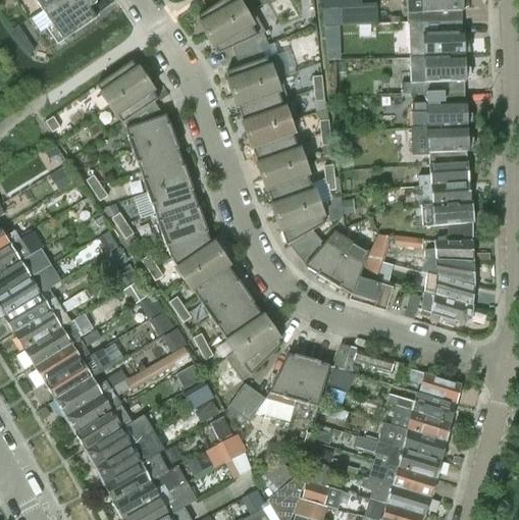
[(37,0),(43,8),(55,0),(37,0)]
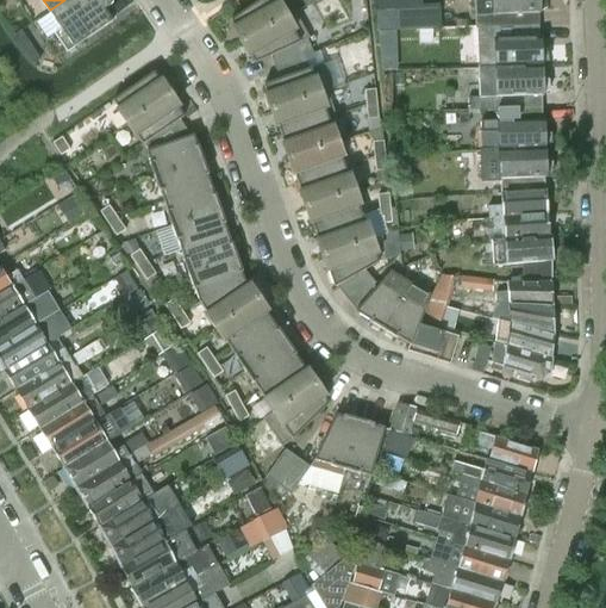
[(64,0),(50,10),(62,28),(56,31),(69,50),(114,19),(106,7),(112,4),(114,0),(64,0)]
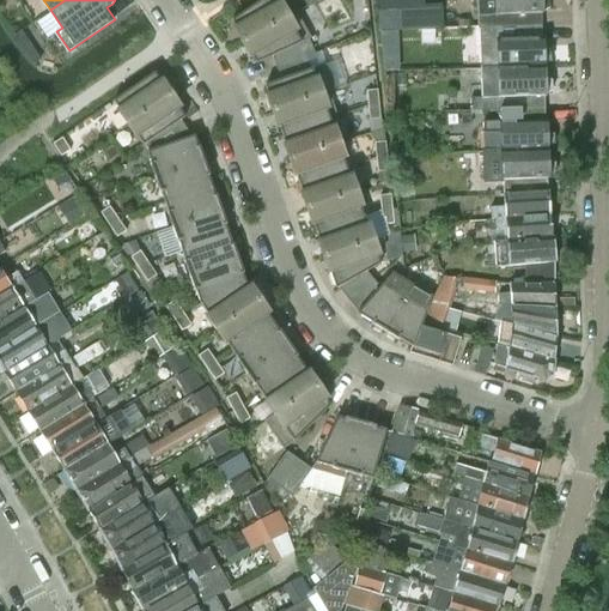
[(261,0),(233,19),(238,26),(237,28),(239,31),(241,30),(244,37),(243,37),(244,38),(244,40),(244,41),(299,11),(298,10),(290,14),(282,1),(281,2),(280,0),(261,0)]
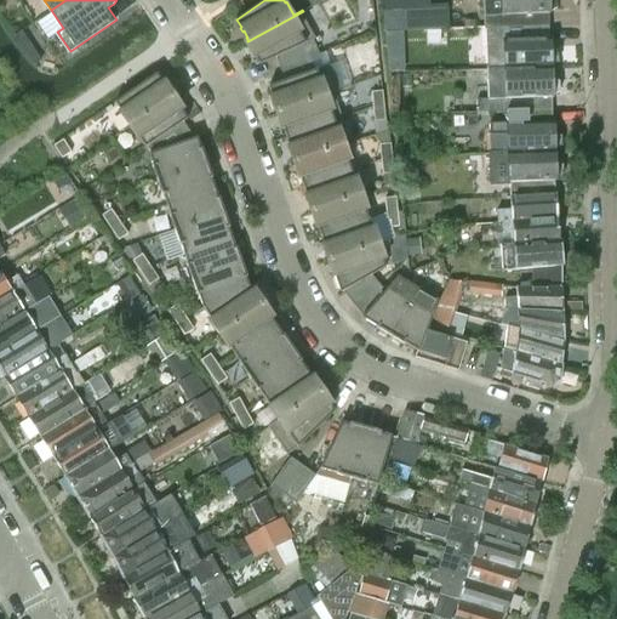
[(452,10),(451,0),(382,0),(387,30),(388,30),(407,30),(487,27),(487,13),(474,13),(474,9),(452,10)]
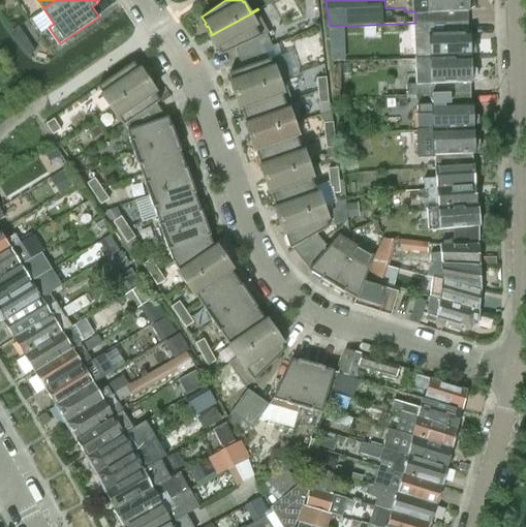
[(475,5),(474,0),(413,0),(415,11),(415,23),(421,23),(469,22),(468,10),(470,10),(470,8),(475,5)]
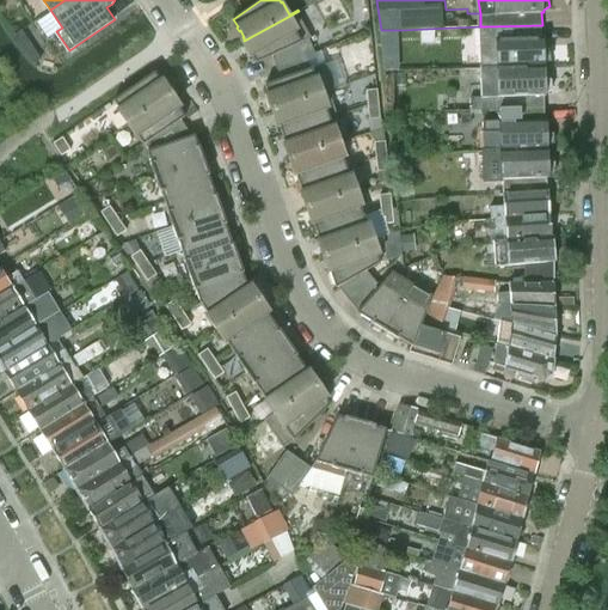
[(299,11),(244,41),(245,43),(246,42),(247,44),(247,43),(251,50),(250,50),(252,54),(257,62),(274,54),(278,66),(307,55),(317,52),(311,37),(313,37),(299,11)]
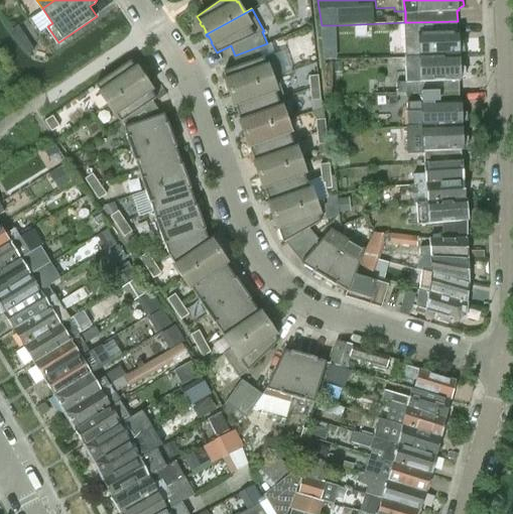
[(410,22),(411,31),(405,32),(406,57),(460,55),(460,53),(466,50),(465,42),(460,39),(459,30),(458,30),(458,21),(410,22)]
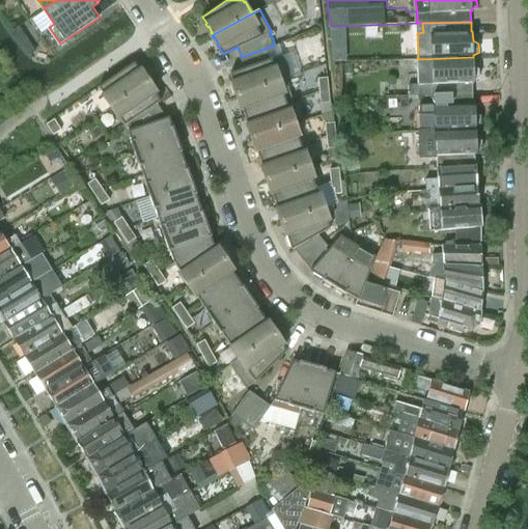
[(349,26),(332,26),(335,60),(350,60),(349,26)]
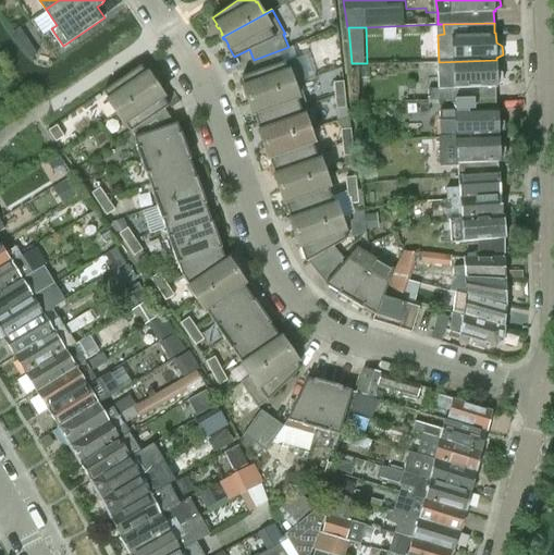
[(258,71),(243,76),(246,86),(245,86),(246,89),(247,89),(249,96),(250,97),(249,98),(250,99),(300,82),(300,81),(295,83),(291,71),(290,71),(286,61),(284,61),(280,50),(254,60),(258,71)]
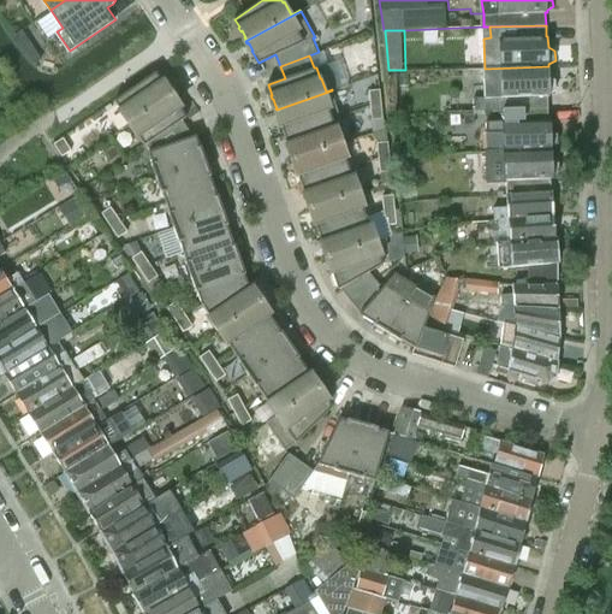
[(557,89),(556,80),(550,76),(548,66),(485,69),(486,96),(475,98),(475,111),(503,110),(550,107),(548,95),(550,95),(550,93),(557,89)]
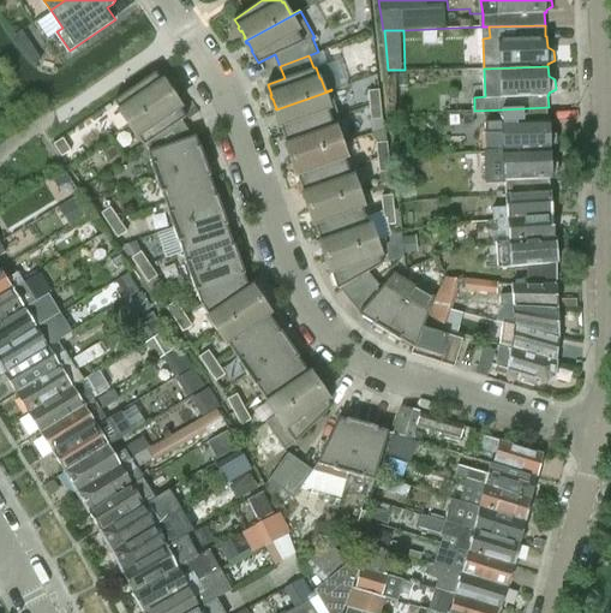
[(157,71),(115,100),(121,109),(130,123),(173,93),(172,91),(171,90),(169,90),(166,84),(167,83),(165,81),(163,81),(157,71)]
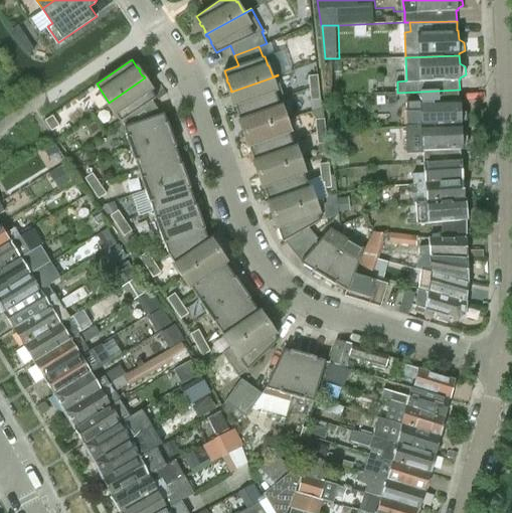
[(319,73),(310,74),(311,87),(320,86),(319,73)]
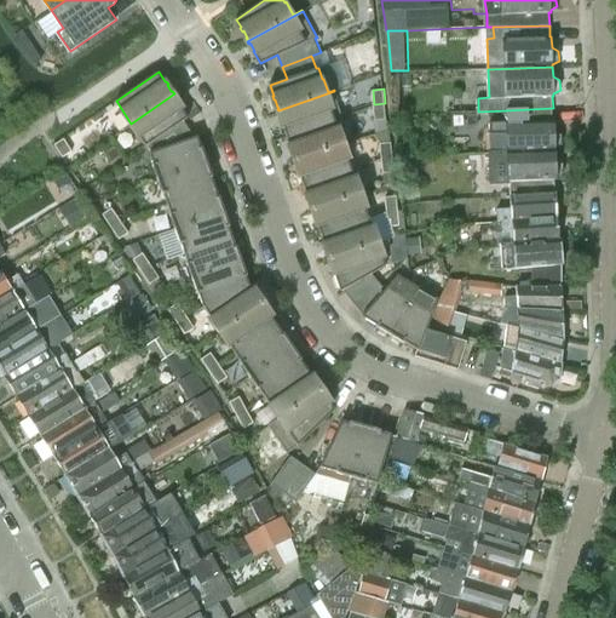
[(334,91),(278,110),(278,113),(280,113),(281,114),(283,121),(282,121),(283,125),(285,125),(287,135),(344,115),(334,91)]
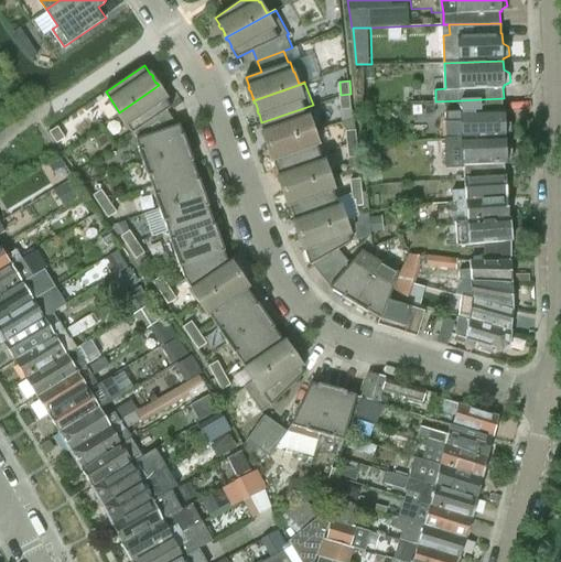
[(160,87),(159,85),(119,112),(127,125),(128,123),(133,132),(136,131),(169,109),(172,106),(166,97),(168,97),(165,94),(164,95),(160,89),(159,87),(160,87)]
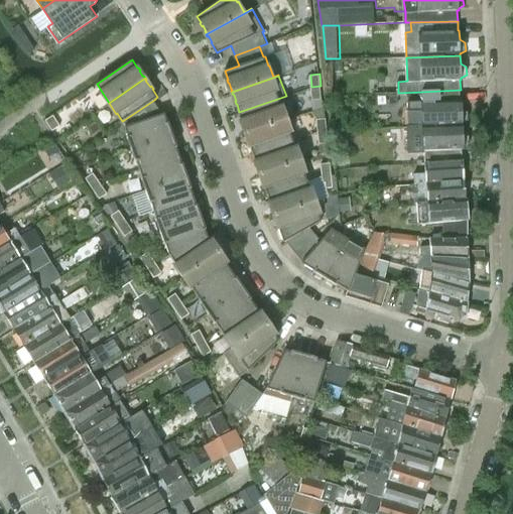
[(321,86),(311,87),(312,100),(322,99),(321,86)]
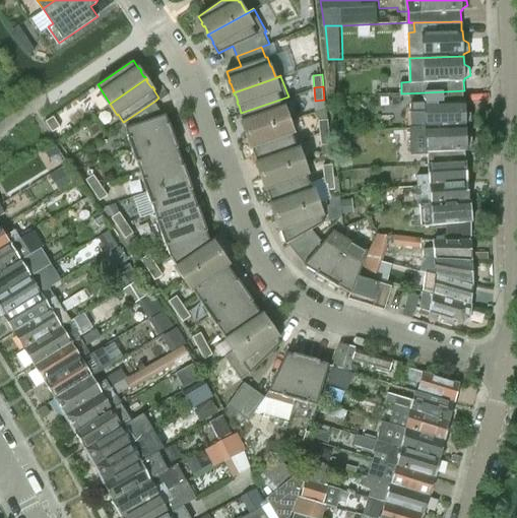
[(464,101),(464,90),(425,92),(425,103),(464,101)]
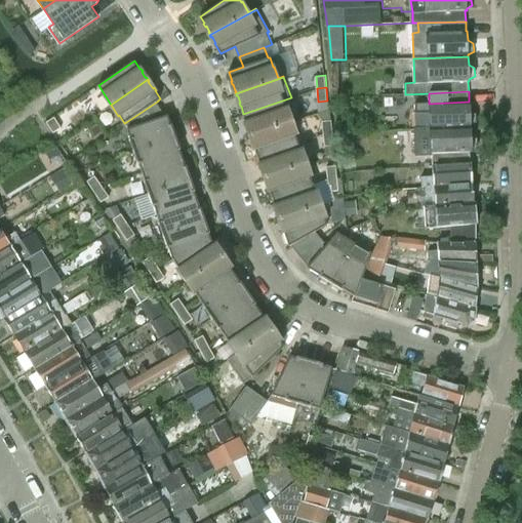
[(291,97),(243,114),(246,123),(247,126),(248,126),(250,131),(250,133),(249,133),(250,135),(292,121),(288,108),(287,109),(284,101),(291,98),(291,97)]
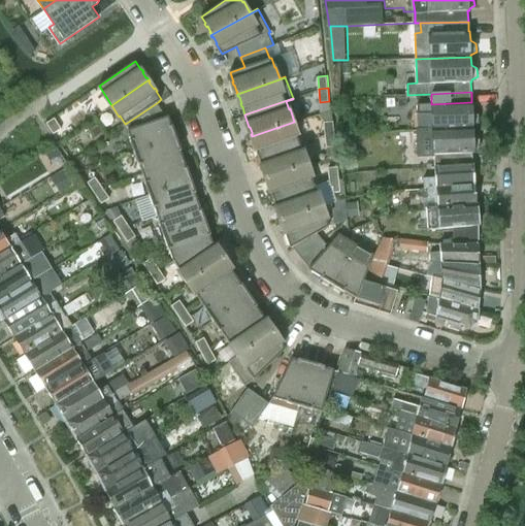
[(158,102),(127,123),(130,129),(167,117),(158,102)]
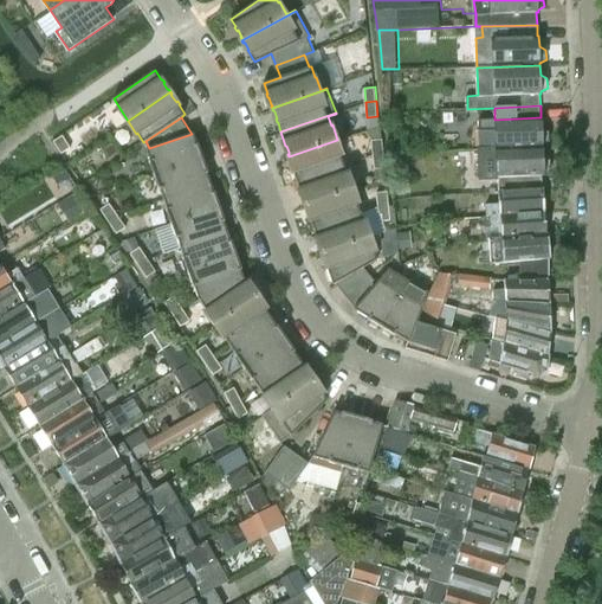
[(541,117),(494,120),(478,120),(479,151),(543,148),(543,145),(549,141),(549,132),(542,128),(542,117),(541,117)]
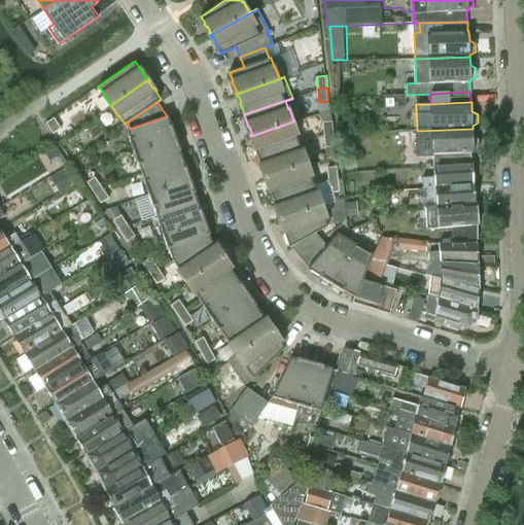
[(167,116),(130,129),(129,130),(132,139),(131,139),(135,151),(177,137),(177,135),(176,135),(175,134),(173,128),(174,128),(173,124),(172,125),(169,115),(167,116)]
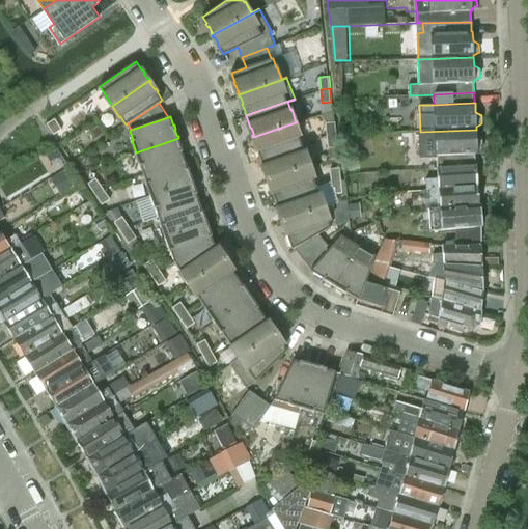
[(56,117),(48,123),(55,134),(63,129),(56,117)]
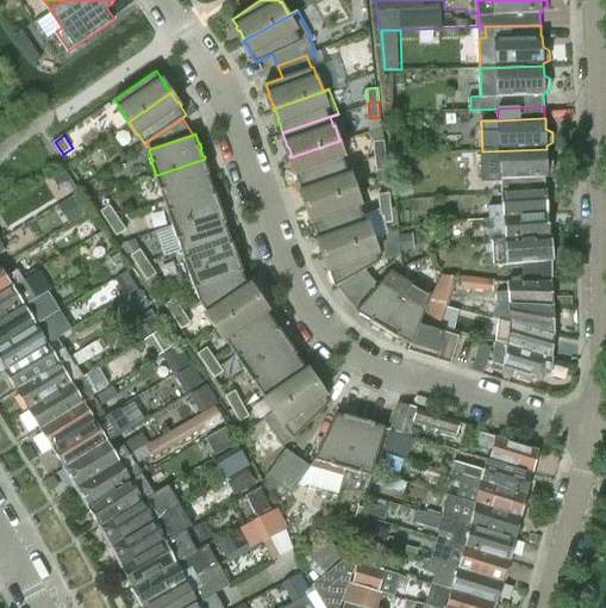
[(374,141),(376,155),(387,154),(386,140),(374,141)]
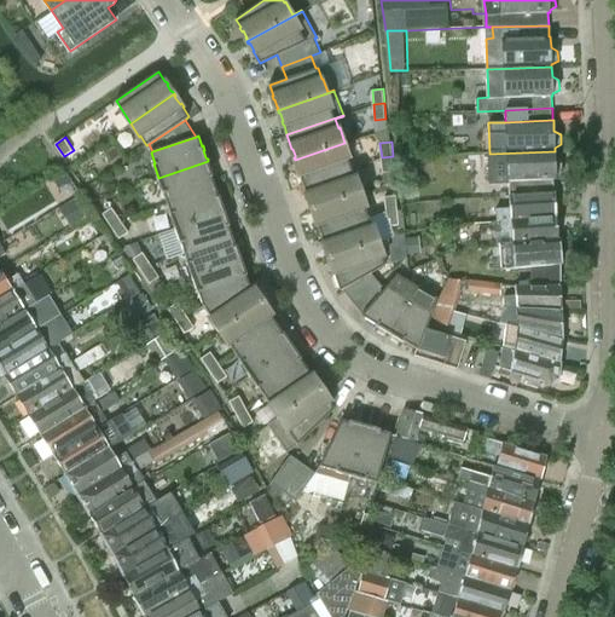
[(344,143),(295,160),(295,162),(296,161),(297,163),(300,171),(299,171),(300,174),(301,174),(305,184),(352,167),(349,157),(344,143)]
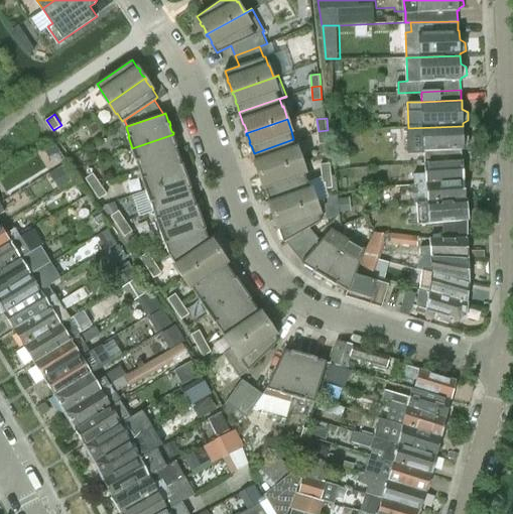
[(463,126),(408,128),(409,152),(425,151),(463,149),(463,148),(464,148),(464,147),(469,144),(469,136),(463,133),(463,126)]
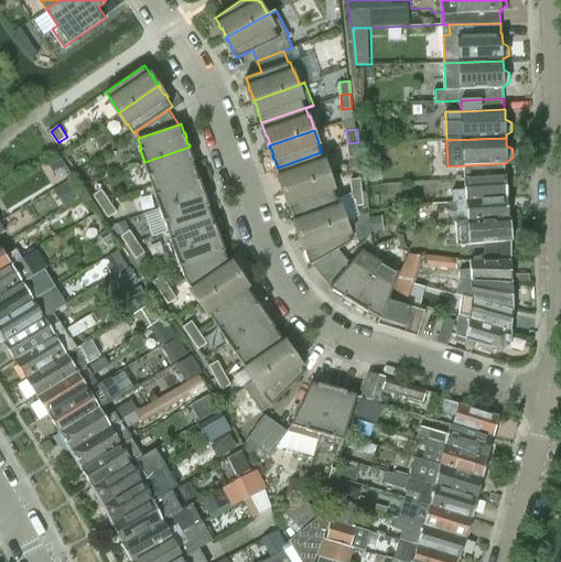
[(358,142),(348,143),(349,157),(359,155),(358,142)]
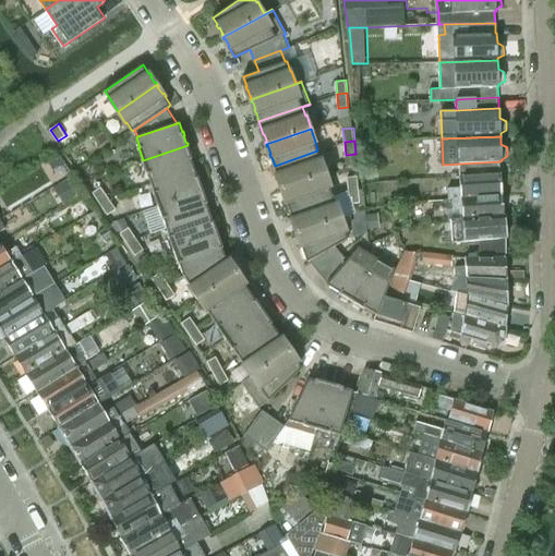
[(189,148),(188,146),(189,146),(188,145),(143,160),(148,173),(152,182),(195,167),(192,158),(193,158),(192,155),(190,155),(188,148),(189,148)]
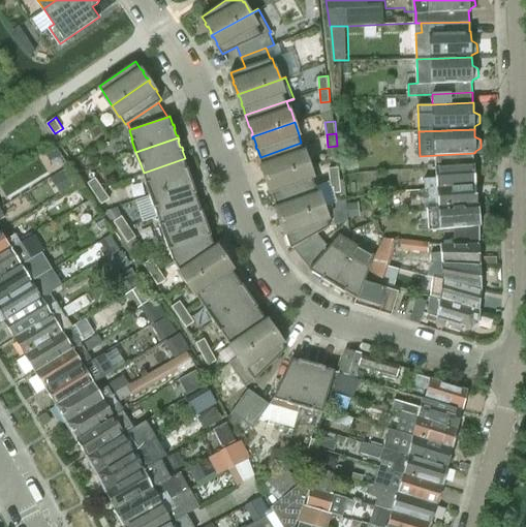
[(301,143),(260,157),(264,165),(263,166),(264,169),(265,168),(267,175),(267,177),(267,179),(309,163),(305,151),(304,151),(301,143)]
